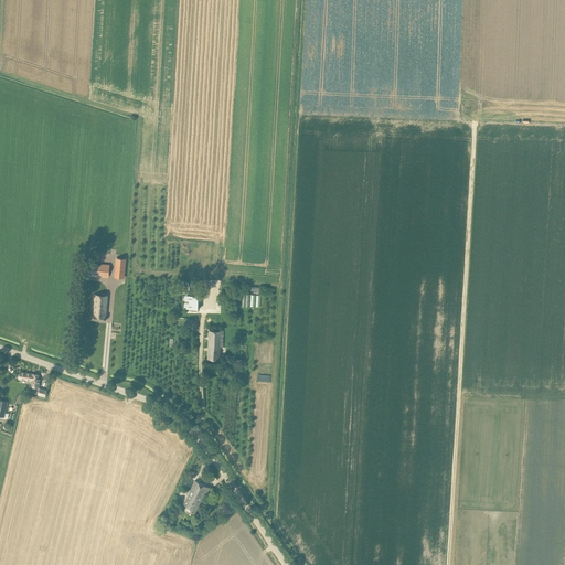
[(125,259),(116,258),(115,277),(124,278),(125,259)]
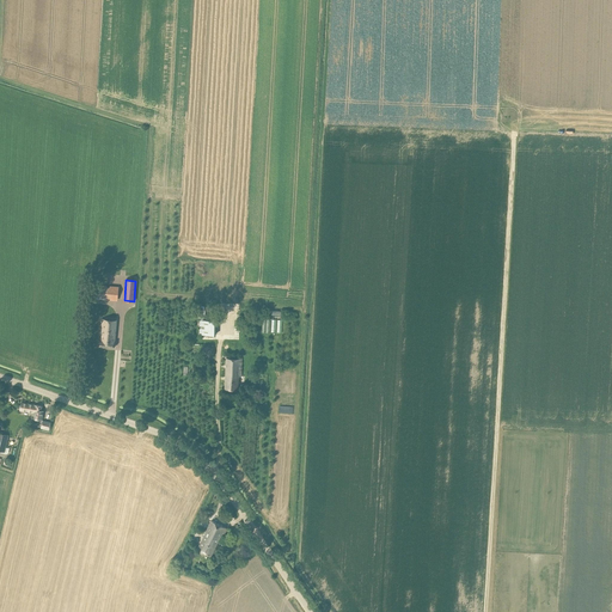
[(118,288),(111,287),(96,286),(95,298),(117,299),(118,288)]
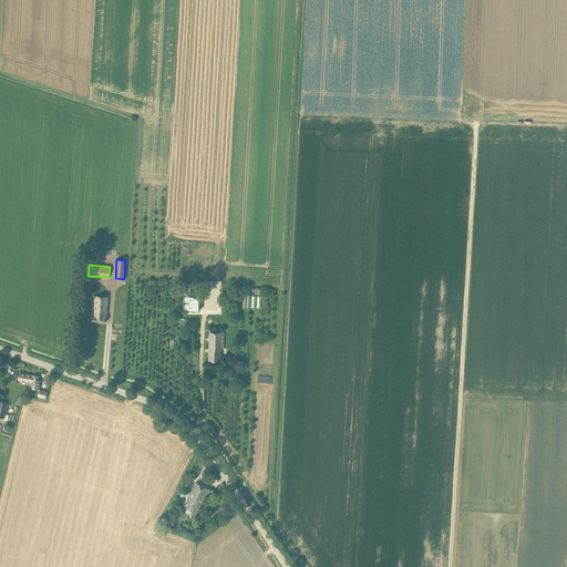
[(92,321),(105,322),(109,297),(94,296),(92,321)]
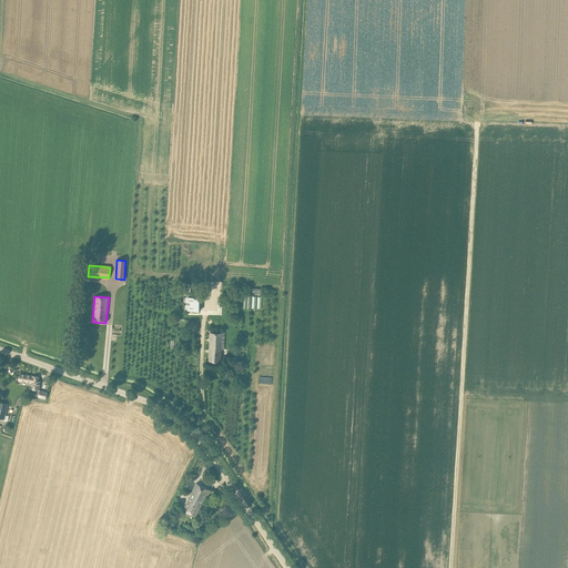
[(201,311),(201,297),(185,296),(185,311),(201,311)]
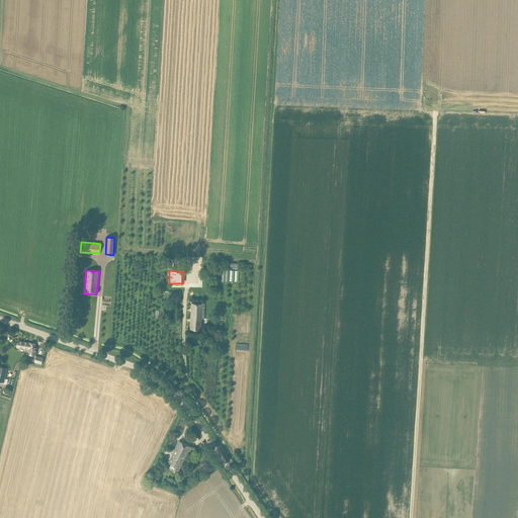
[(239,281),(240,270),(224,270),(224,280),(239,281)]
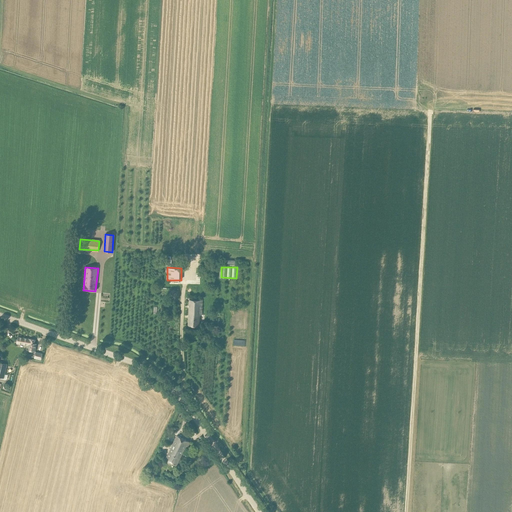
[(189,299),(189,312),(192,312),(192,316),(193,316),(193,325),(199,326),(199,315),(202,315),(202,300),(189,299)]
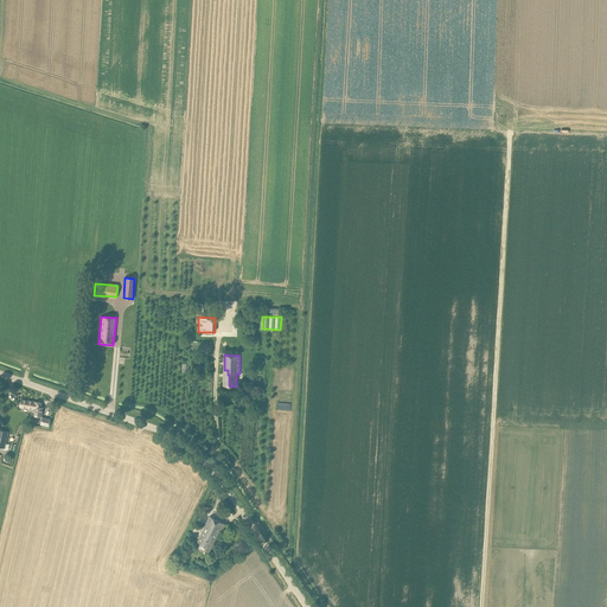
[(31,415),(42,416),(43,407),(40,407),(42,402),(21,400),(20,407),(32,409),(31,415)]
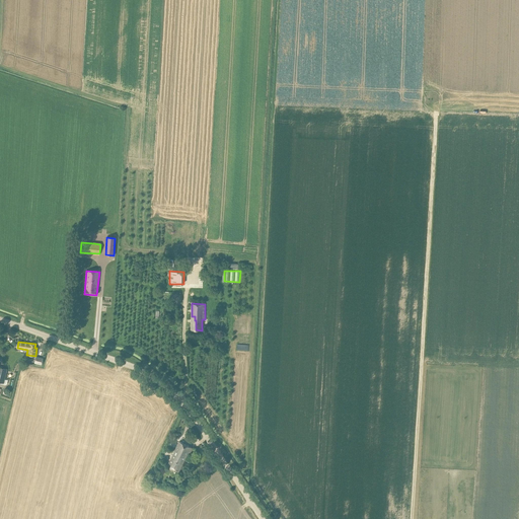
[(171,458),(167,465),(178,471),(189,452),(190,453),(192,448),(179,441),(171,458)]
